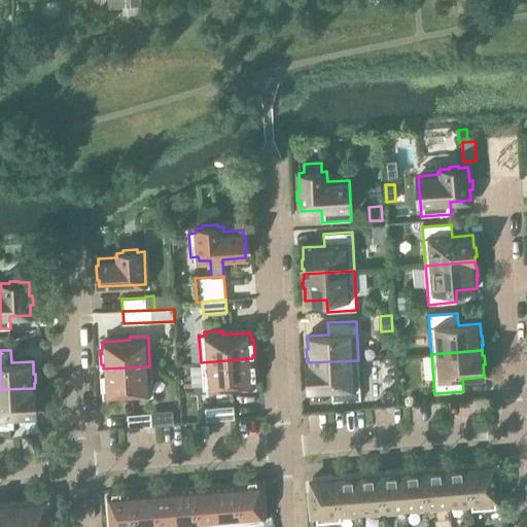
[(252,362),(252,358),(201,362),(203,389),(254,386),(254,378),(256,378),(255,362),(252,362)]
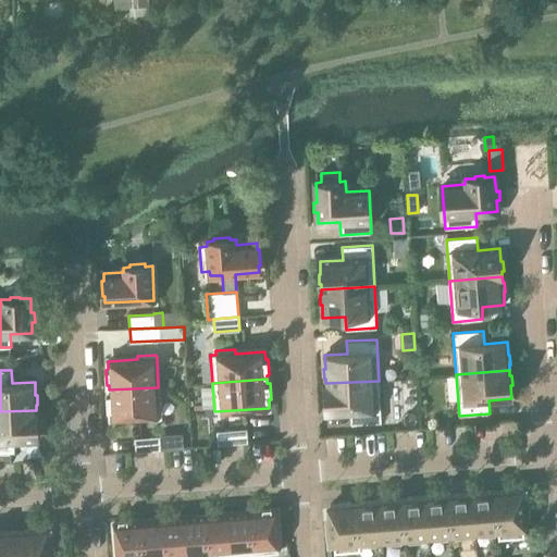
[(379,381),(325,383),(326,388),(324,388),(325,398),(326,398),(327,412),(350,410),(350,423),(381,422),(379,381)]
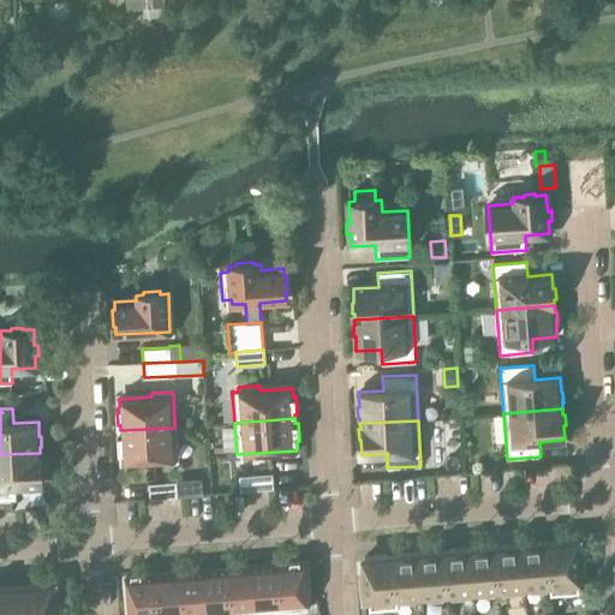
[(121,461),(177,459),(174,428),(120,430),(120,435),(118,435),(119,452),(121,452),(121,461)]
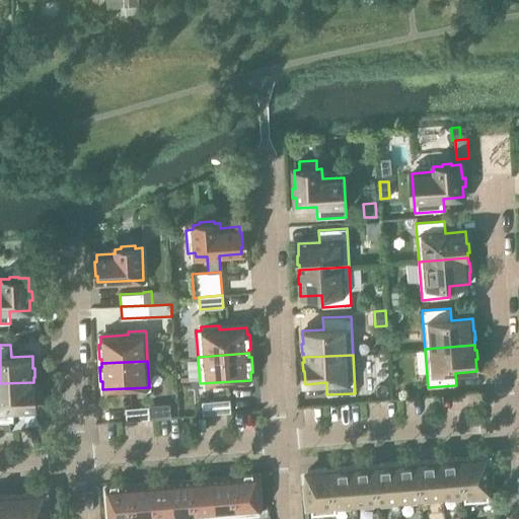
[(33,382),(0,383),(0,430),(10,430),(10,422),(14,422),(13,410),(34,409),(34,396),(35,396),(35,387),(33,387),(33,382)]
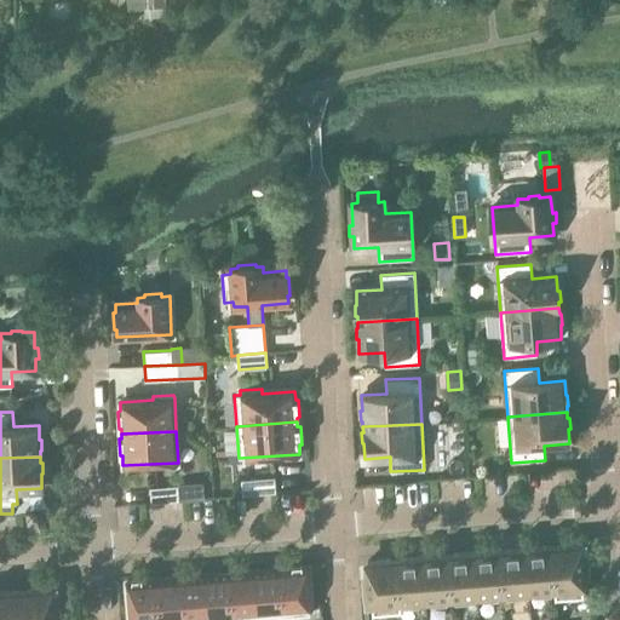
[(241,480),(242,495),(276,492),(275,477),(241,480)]
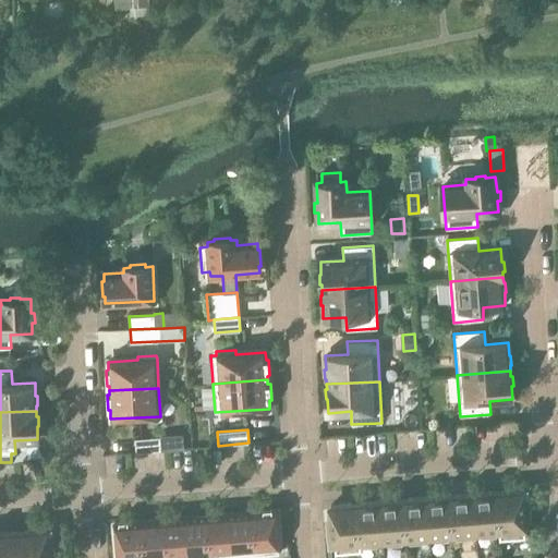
[(136,452),(161,450),(160,437),(135,438),(136,452)]
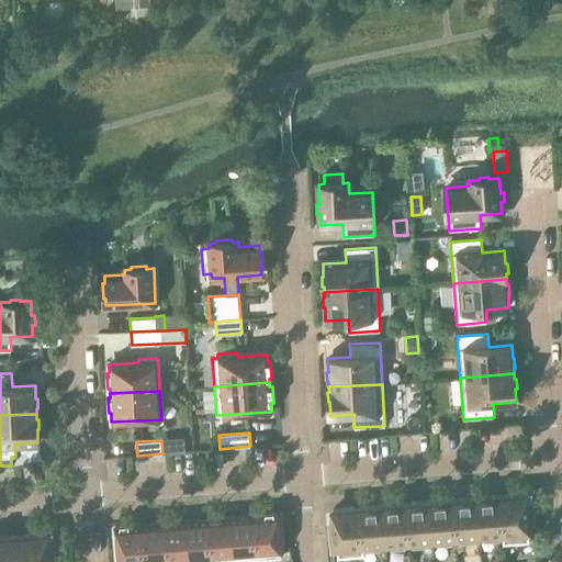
[(499,495),(504,543),(529,541),(528,528),(535,528),(534,512),(527,513),(525,493),(499,495)]
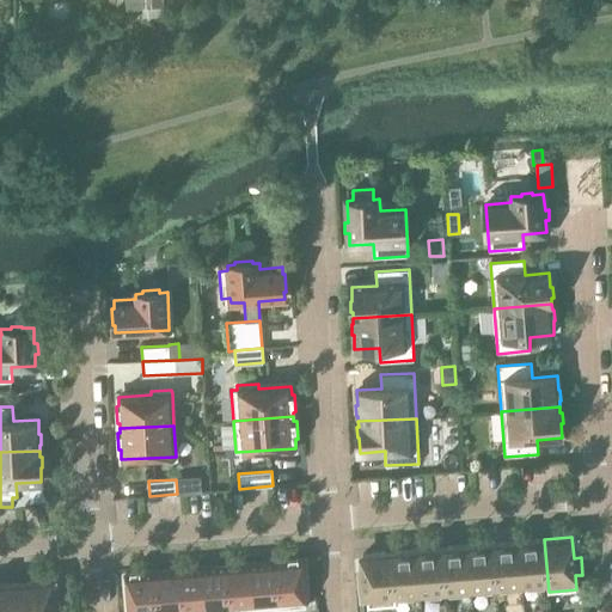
[(522,585),(548,582),(548,592),(549,592),(544,539),(519,540),(522,585)]
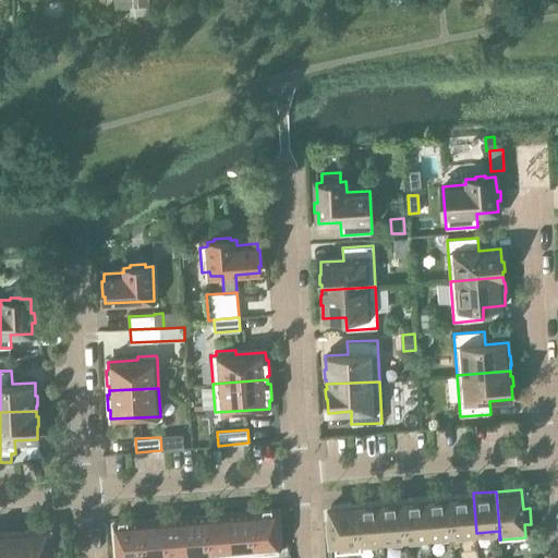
[(476,533),(473,493),(450,495),(453,535),(476,533)]
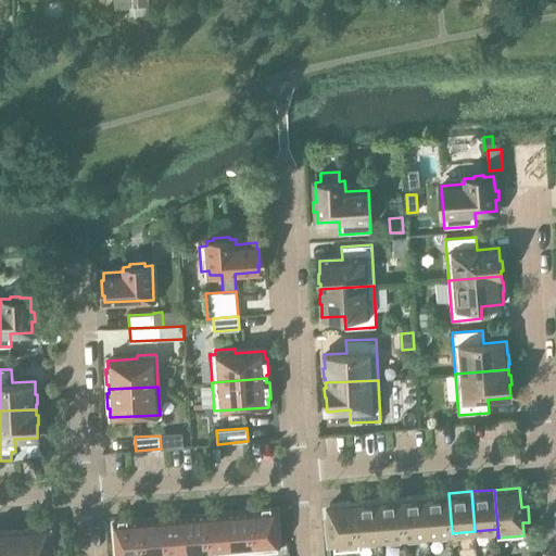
[(452,533),(449,493),(425,495),(428,535),(452,533)]
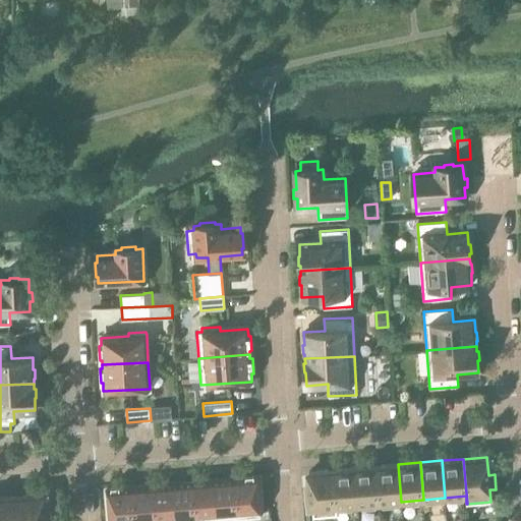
[(401,502),(398,464),(375,466),(380,504),(401,502)]
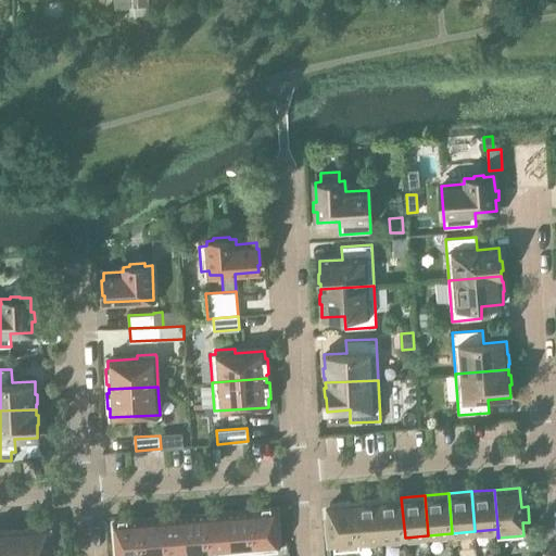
[(405,538),(401,497),(378,500),(381,539),(405,538)]
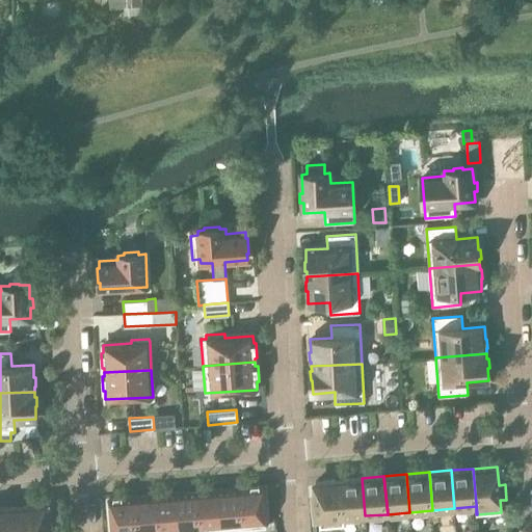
[(362,478),(339,479),(343,517),(344,517),(365,515),(362,478)]
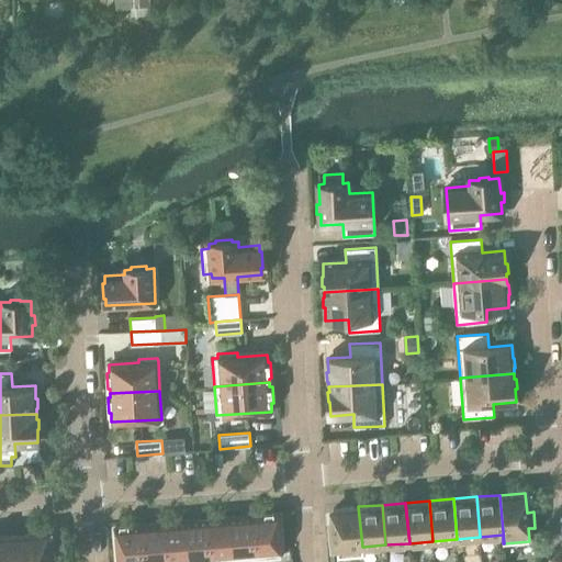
[(362,555),(358,506),(334,508),(335,529),(328,529),(329,544),(336,544),(337,558),(362,555)]
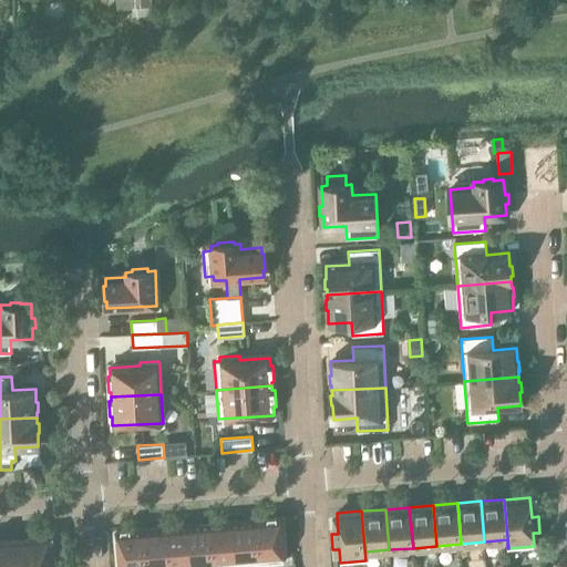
[(284,563),(280,518),(255,519),(259,565),(284,563)]
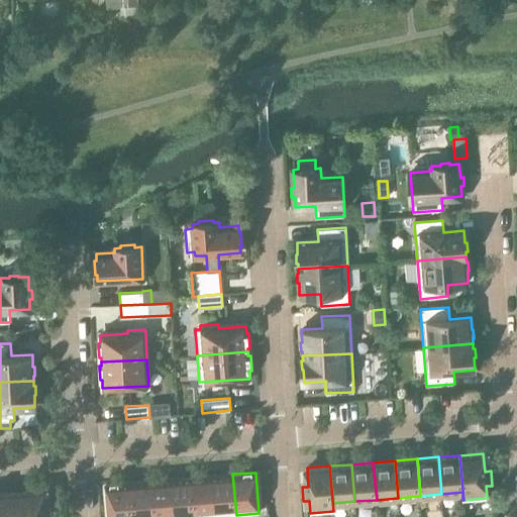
[(236,515),(232,474),(212,476),(215,516),(236,515)]
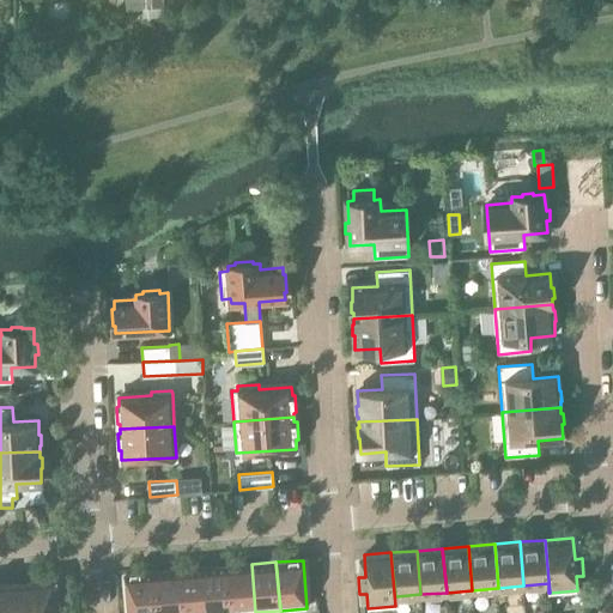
[(252,564),(228,566),(230,612),(246,612),(255,612),(252,564)]
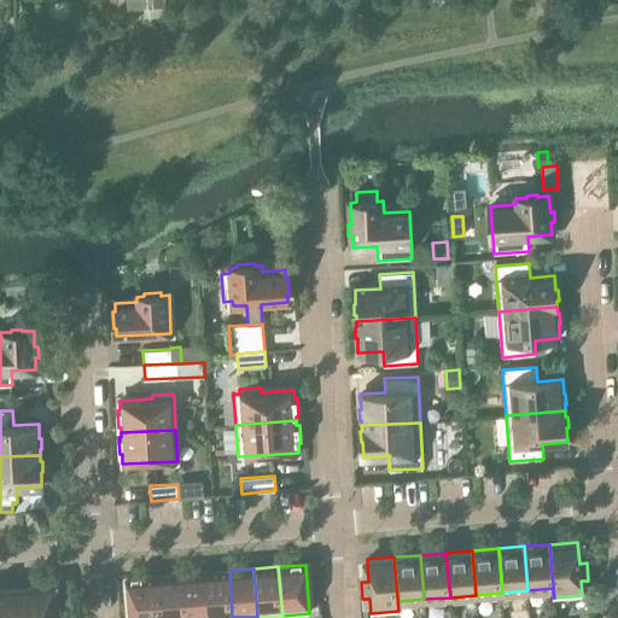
[(232,617),(229,571),(204,572),(208,617),(232,617)]
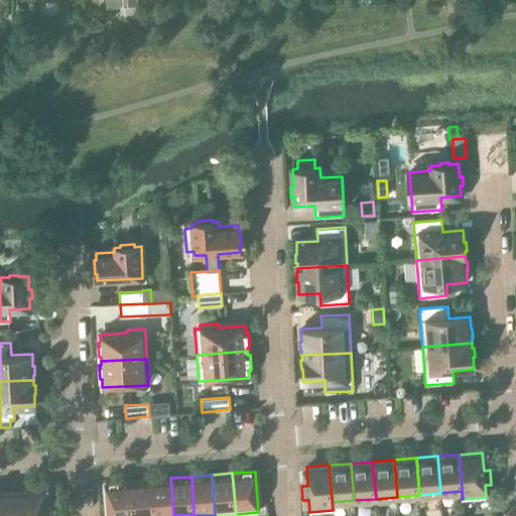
[(173,515),(170,478),(150,480),(152,515),(173,515)]
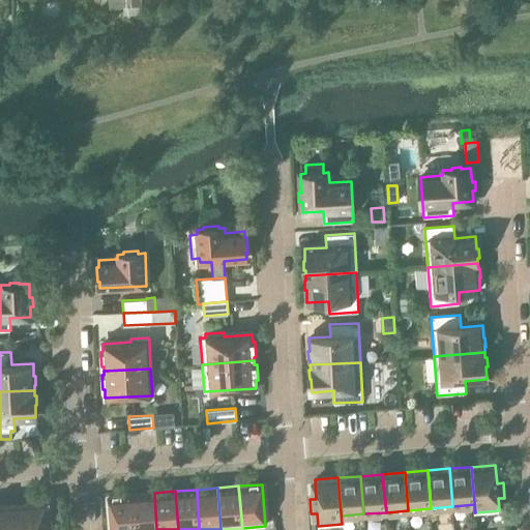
[(156,529),(154,493),(134,495),(136,529),(156,529)]
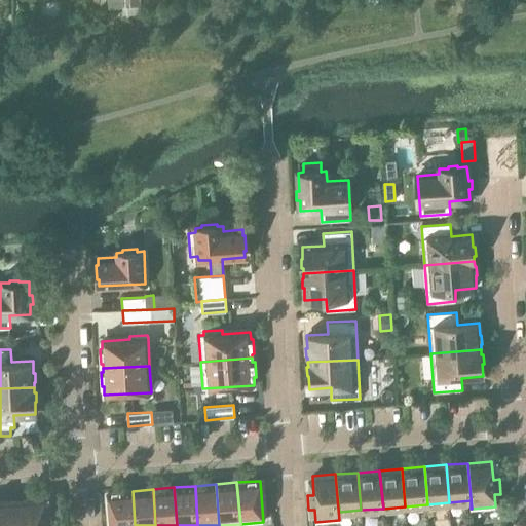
[(135,525),(133,491),(109,493),(111,525),(135,525)]
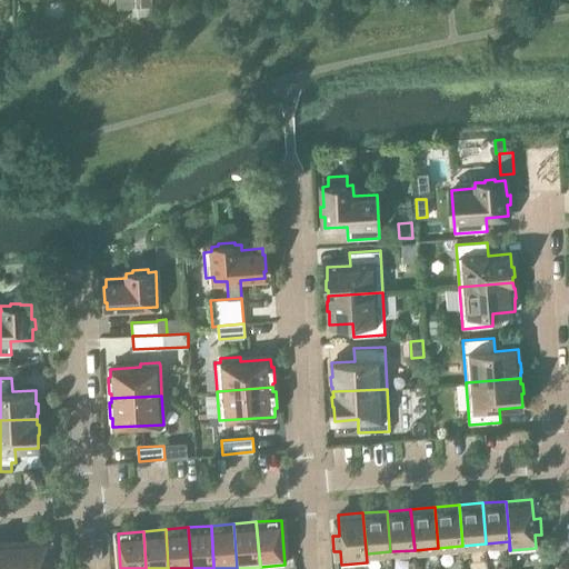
[(21,541),(23,568),(56,568),(56,559),(48,559),(47,539),(21,541)]
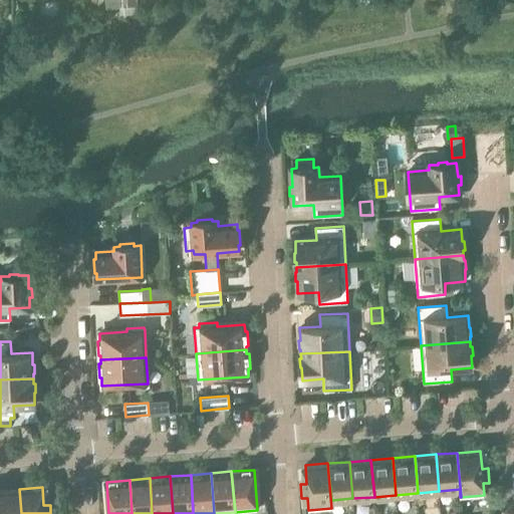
[(21,513),(19,489),(0,490),(0,513),(21,513)]
